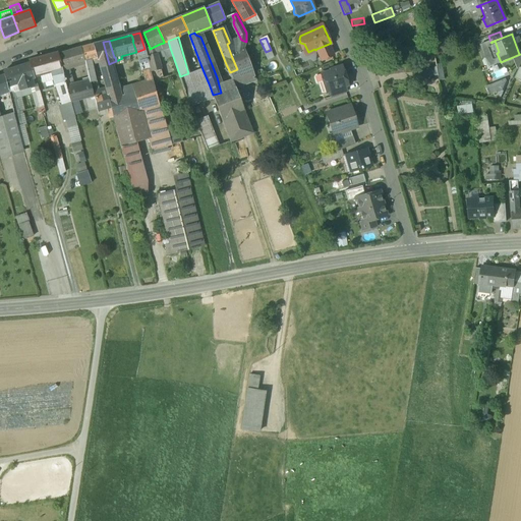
[(168,41),(164,42),(164,43),(160,44),(163,51),(170,48),(168,41)]
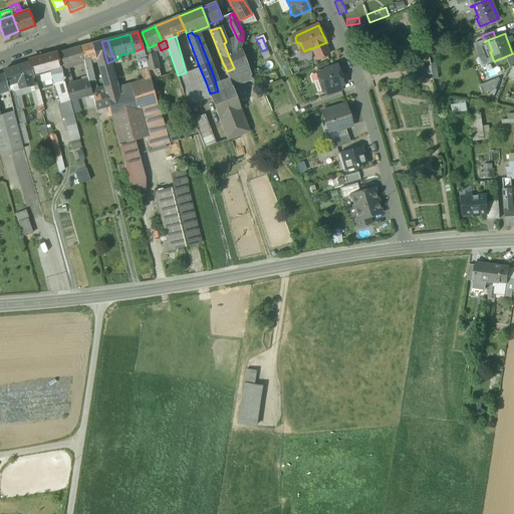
[(484,41),(475,45),(484,64),(494,61),(490,52),(492,51),(488,40),(485,42),(484,41)]
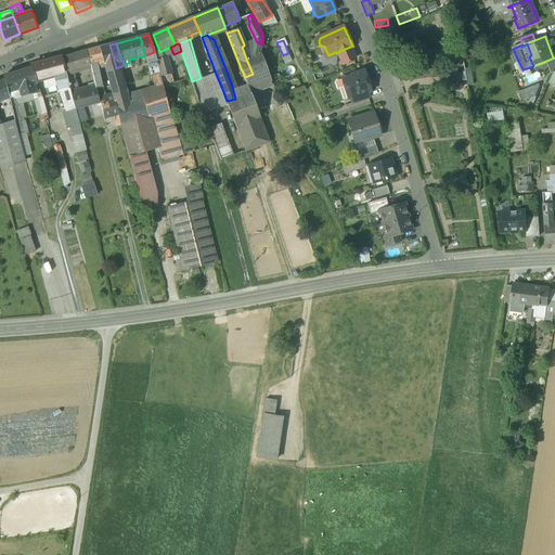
[(110,44),(99,48),(105,66),(105,67),(114,100),(117,113),(119,119),(120,125),(123,133),(151,126),(147,117),(143,102),(129,104),(118,67),(116,68),(110,44)]
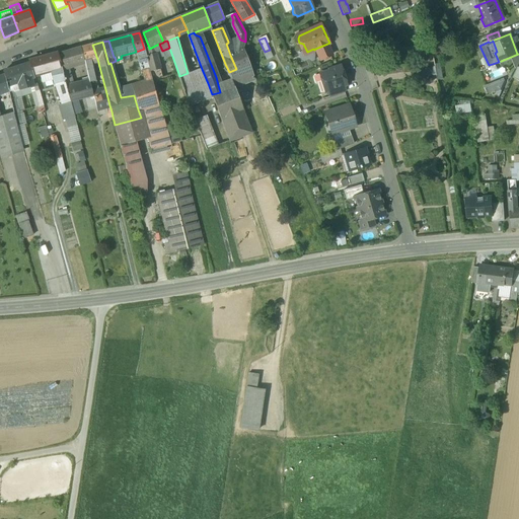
[(327,44),(315,49),(320,60),(332,55),(327,44)]
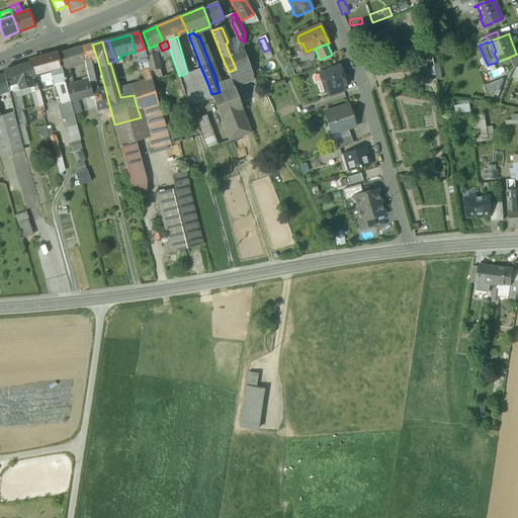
[(98,62),(92,45),(81,48),(84,62),(86,71),(89,83),(95,81),(92,64),(96,63),(97,63),(98,63),(98,62)]
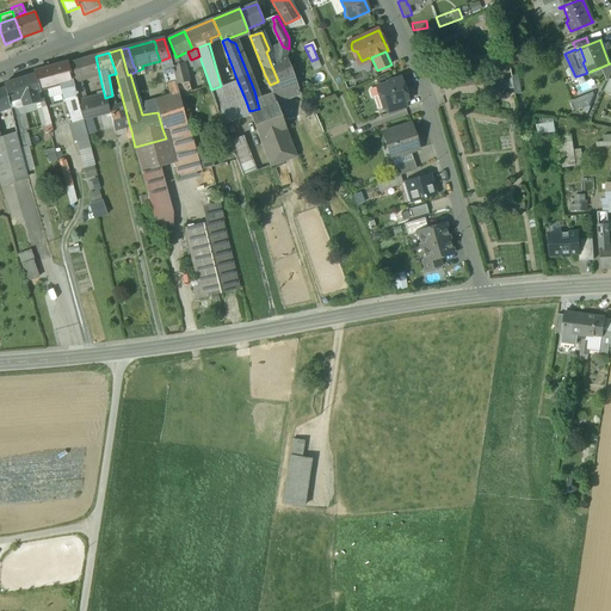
[(94,55),(68,63),(72,80),(73,81),(80,79),(92,75),(99,73),(96,56),(94,55)]
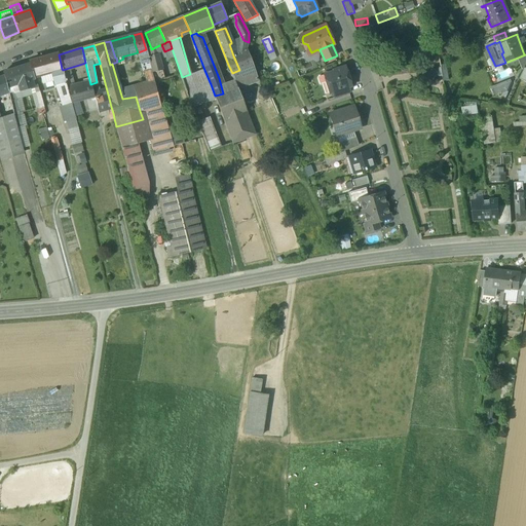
[(155,47),(151,49),(151,48),(148,49),(150,57),(157,54),(155,47)]
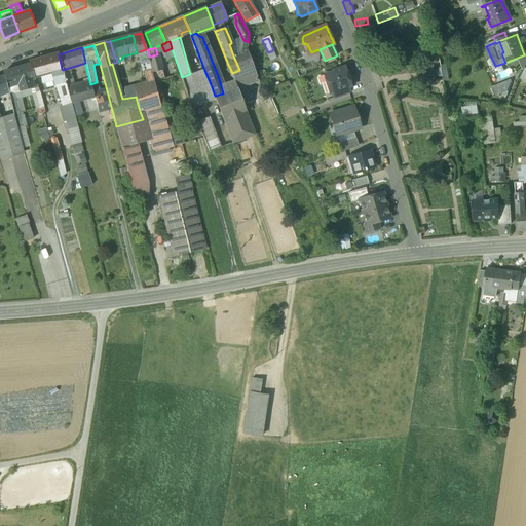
[(146,49),(138,52),(140,61),(149,59),(146,49)]
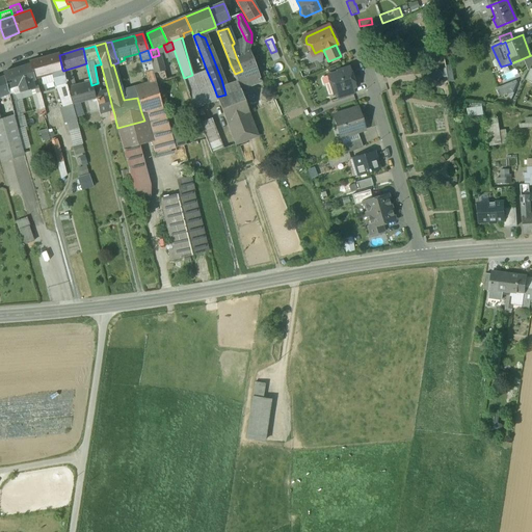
[(249,50),(236,56),(242,71),(256,67),(249,50)]
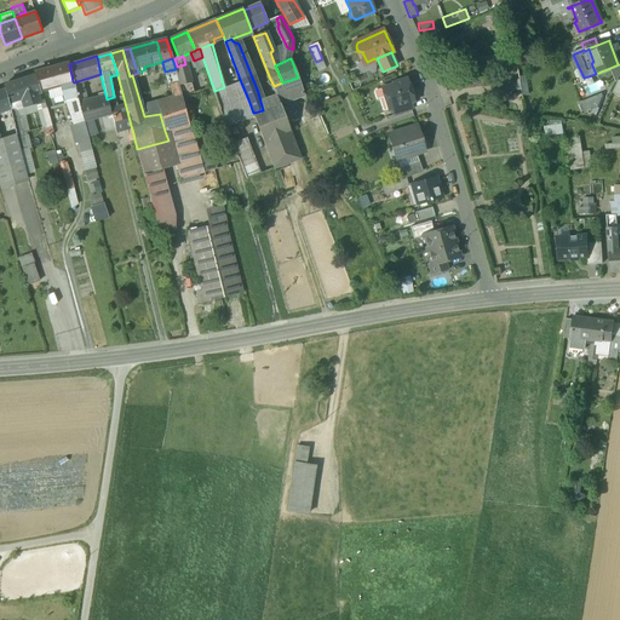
[(73,81),(69,64),(34,74),(35,76),(40,90),(46,89),(47,91),(61,87),(59,85),(67,82),(73,81)]
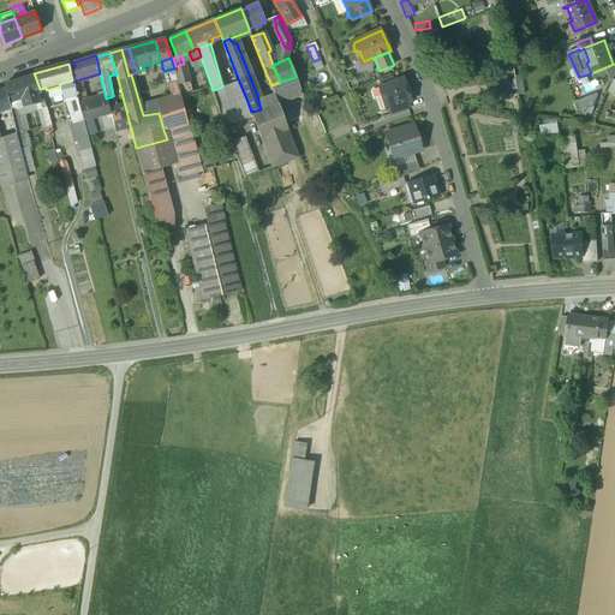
[(184,64),(175,66),(177,75),(178,75),(187,73),(185,64),(184,64)]
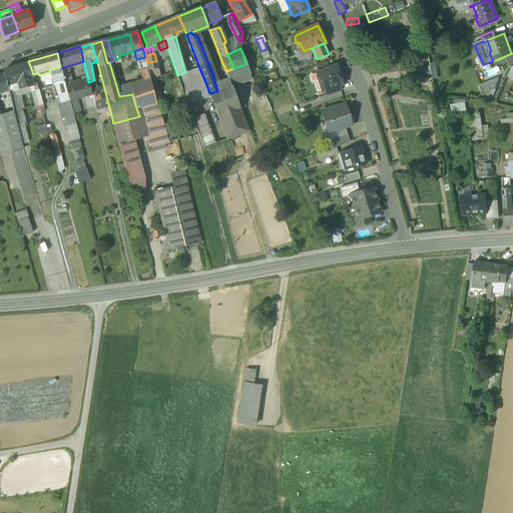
[(145,57),(136,59),(140,71),(147,69),(148,68),(145,57)]
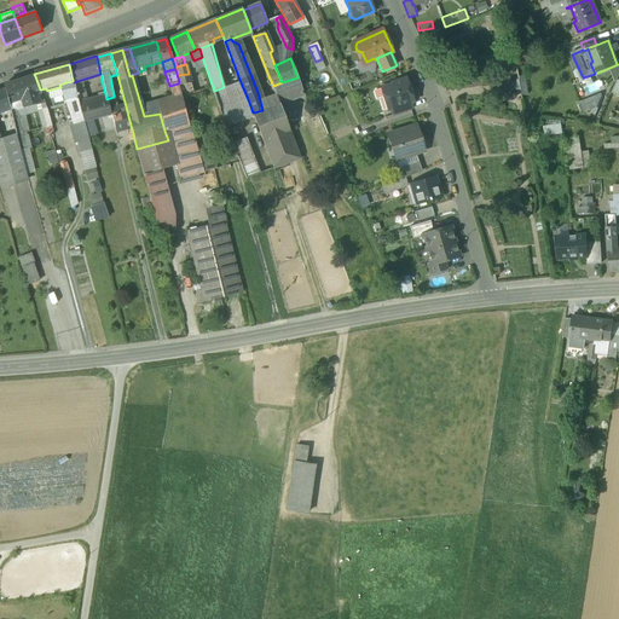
[(100,74),(93,76),(93,80),(94,87),(103,85),(100,74)]
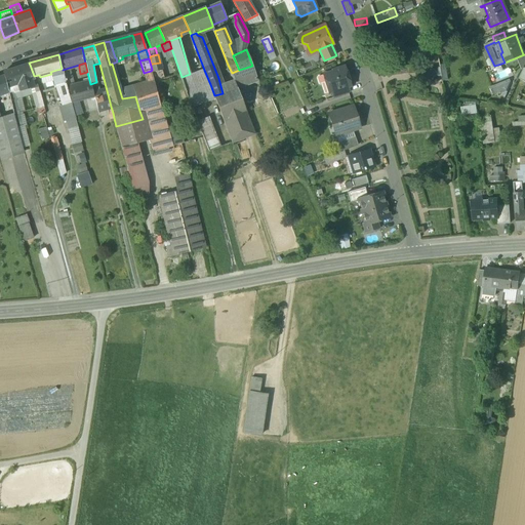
[(160,63),(152,64),(151,64),(150,64),(152,71),(162,69),(160,63)]
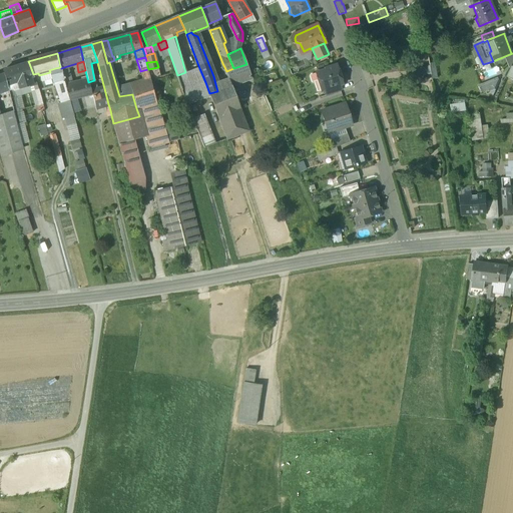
[(33,74),(29,63),(3,71),(4,74),(7,86),(17,82),(19,89),(33,85),(31,78),(34,77),(33,74)]
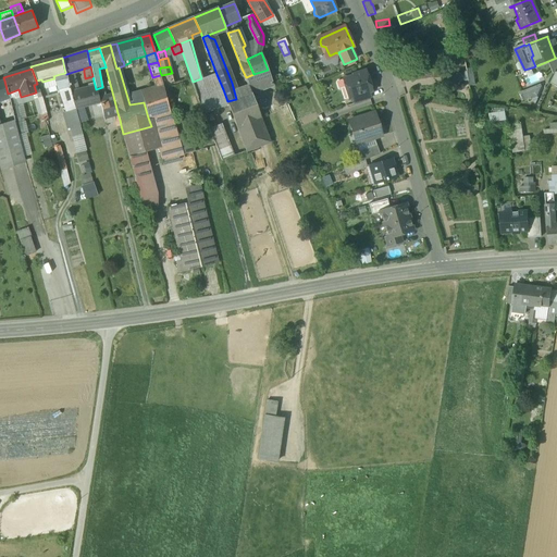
[(246,77),(242,69),(235,71),(239,79),(246,77)]
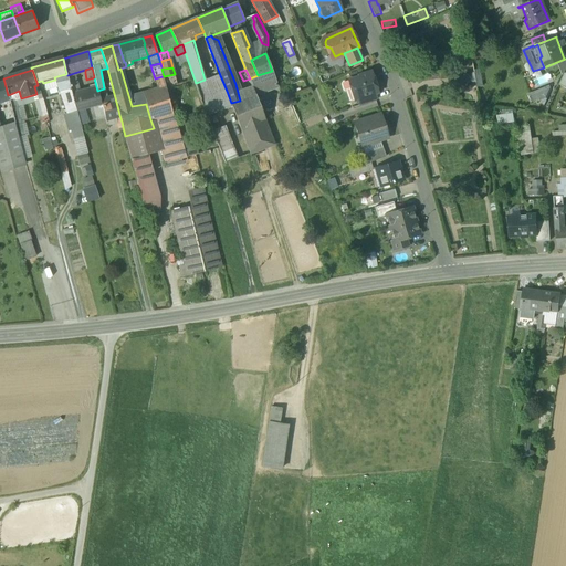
[(258,75),(250,79),(255,95),(278,87),(272,71),(258,75)]
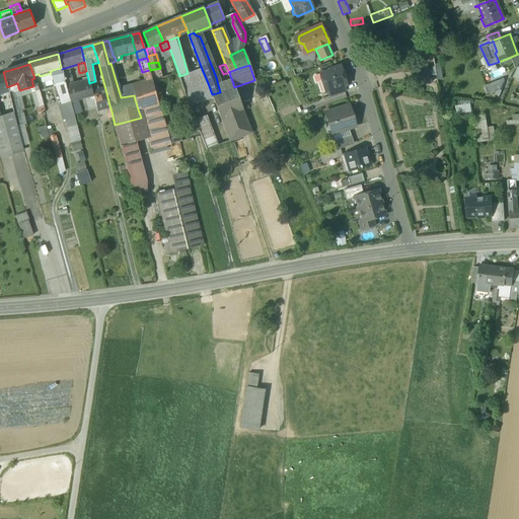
[(430,70),(425,66),(423,71),(423,75),(427,80),(431,74),(434,76),(436,76),(435,67),(432,67),(430,70)]
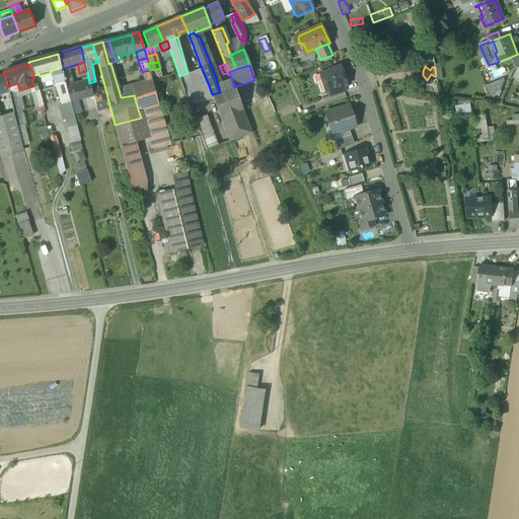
[(71,77),(68,67),(62,69),(63,75),(64,79),(71,77)]
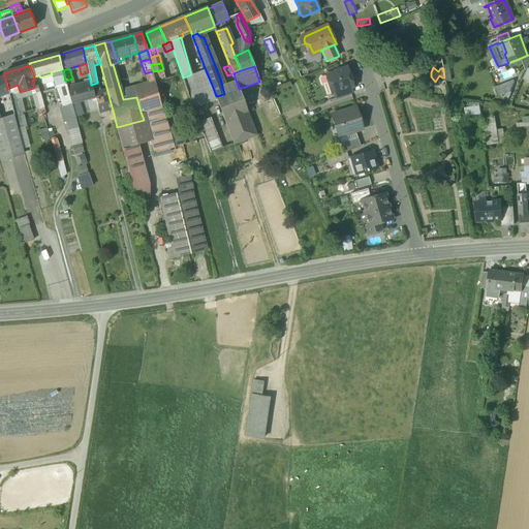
[(345,68),(336,71),(336,72),(327,75),(327,76),(329,84),(332,85),(335,93),(336,93),(350,88),(353,87),(351,81),(349,81),(345,68)]
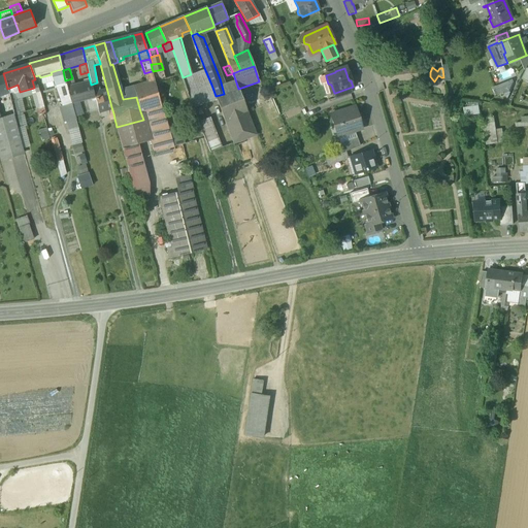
[(163,69),(153,71),(156,81),(165,79),(163,69)]
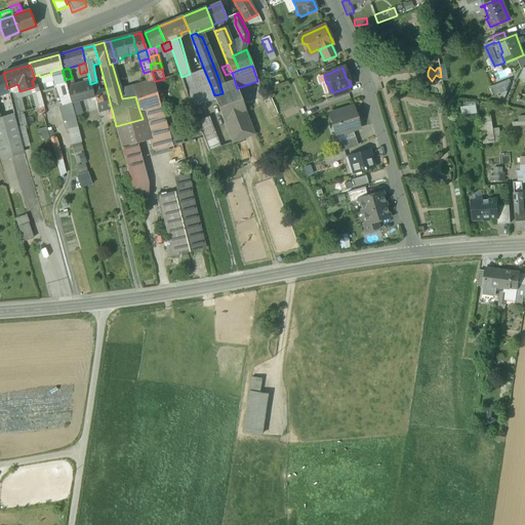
[(210,84),(204,70),(190,74),(182,77),(187,93),(210,84)]
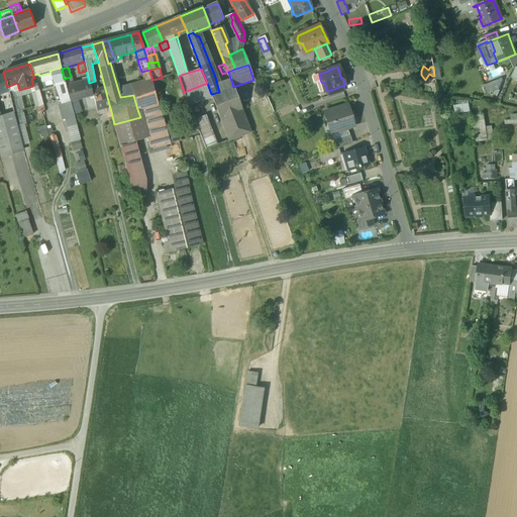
[(148,70),(141,72),(144,82),(151,80),(148,70)]
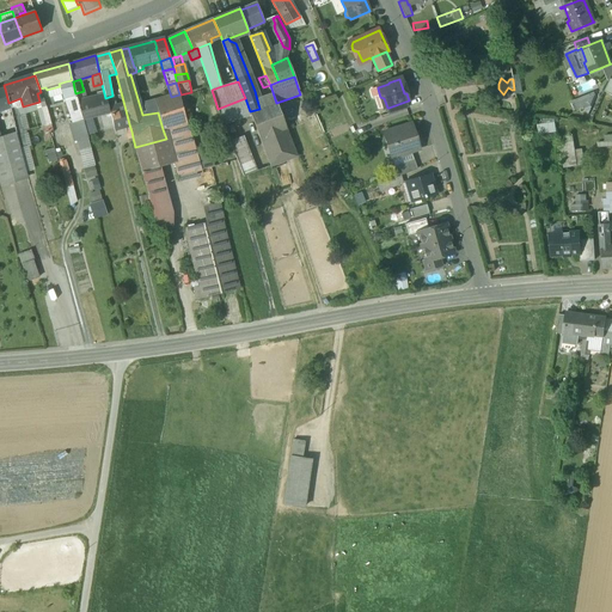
[(102,84),(93,86),(97,99),(105,98),(102,84)]
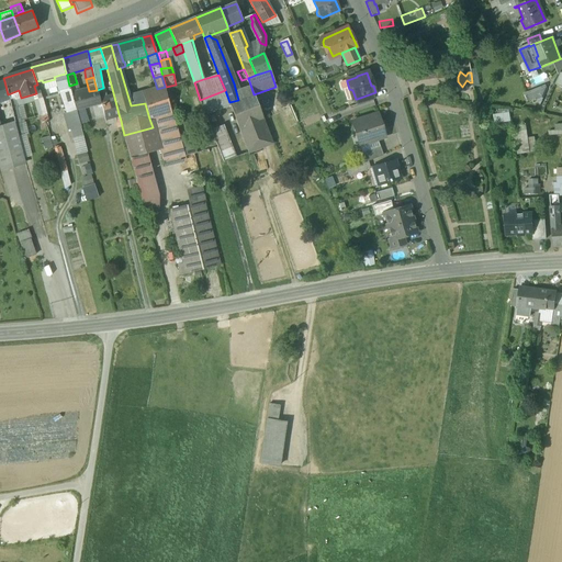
[(254,94),(248,78),(242,80),(234,83),(238,100),(254,94)]
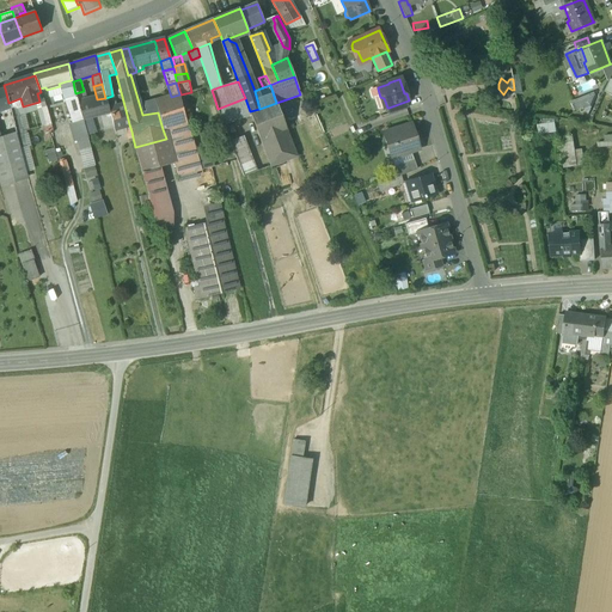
[(74,89),(68,90),(68,89),(62,91),(65,99),(77,97),(75,93),(74,89)]
